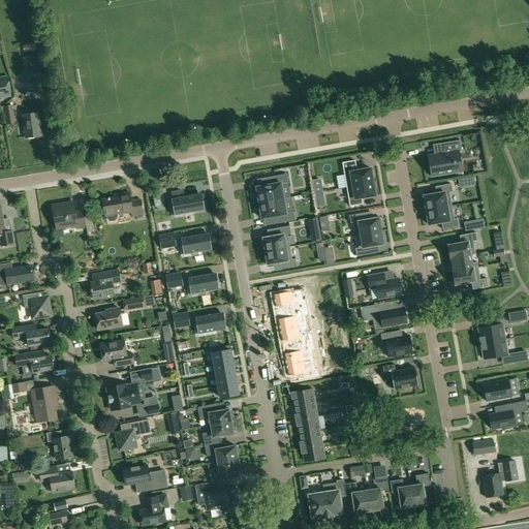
[(38,55),(23,58),(25,69),(27,82),(42,79),(40,67),(38,55)]
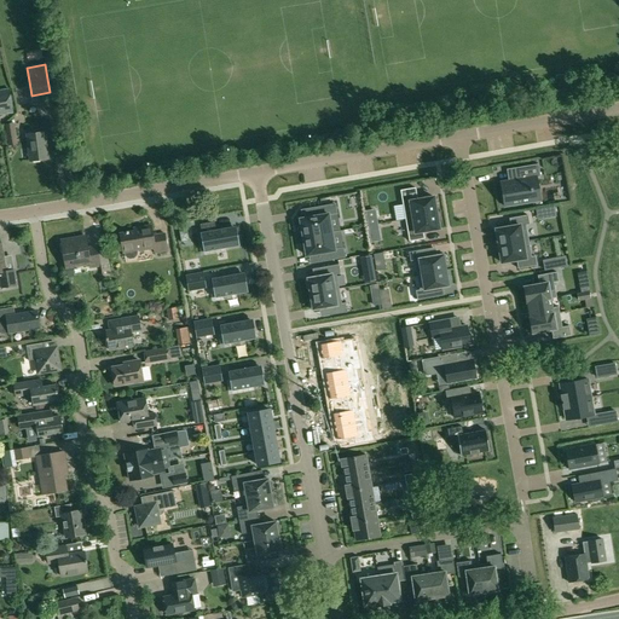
[(10,88),(0,90),(0,114),(13,113),(10,88)]
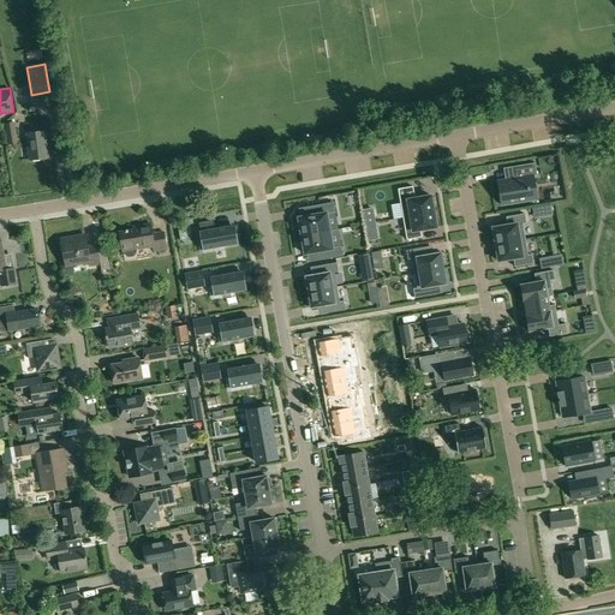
[(13,123),(5,124),(9,145),(17,144),(13,123)]
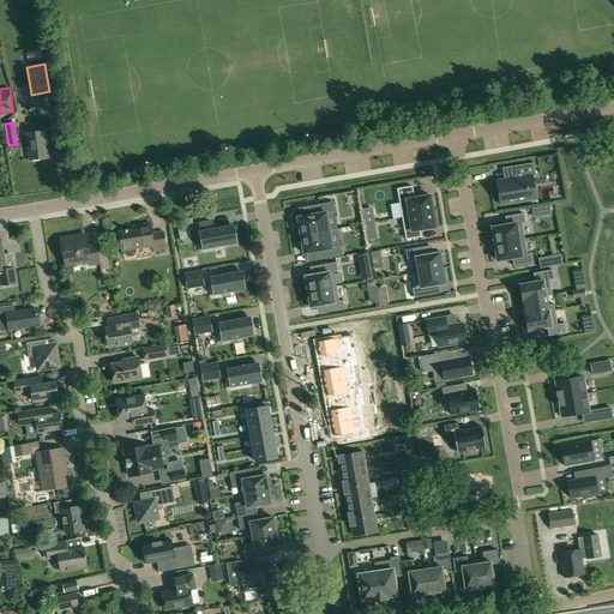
[(44,131),(26,133),(30,160),(48,157),(44,131)]
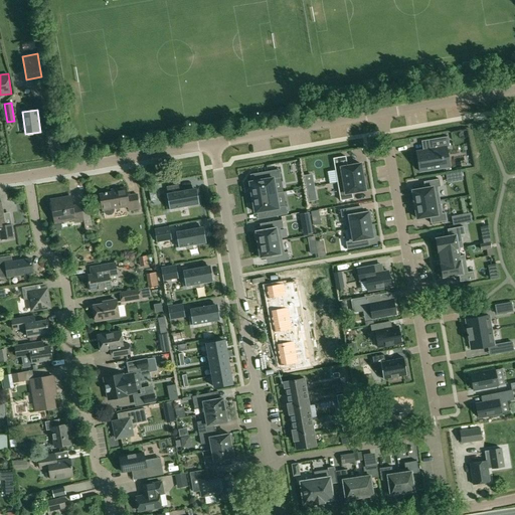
[(434,149),(417,152),(420,172),(444,168),(442,159),(443,159),(443,157),(442,157),(440,149),(450,147),(448,137),(433,139),(434,149)]
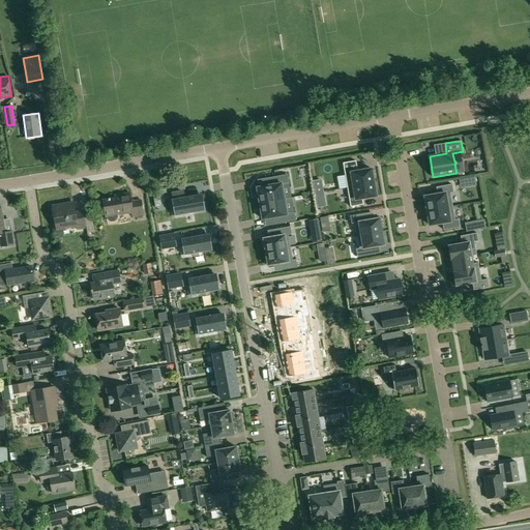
[(356,160),(343,163),(347,186),(374,182),(372,169),(357,171),(356,160)]
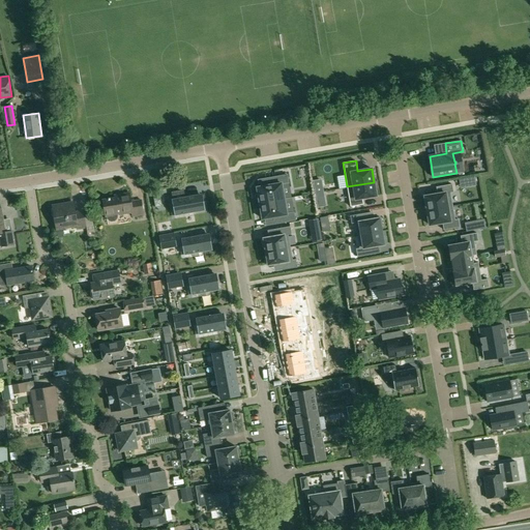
[(267,185),(257,187),(260,203),(284,199),(282,184),(289,182),(287,175),(266,178),(267,185)]
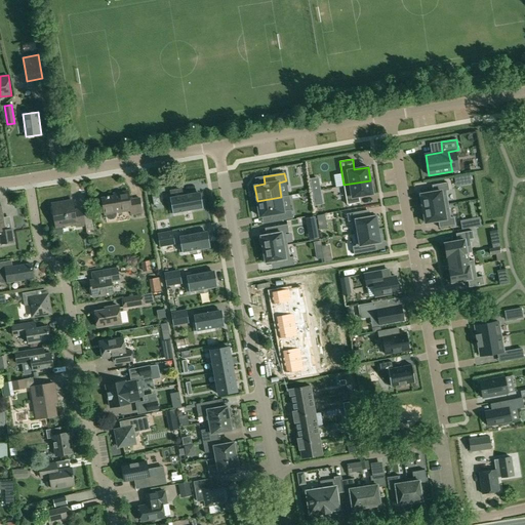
[(370,180),(344,185),(347,205),(360,202),(359,196),(372,194),(370,180)]
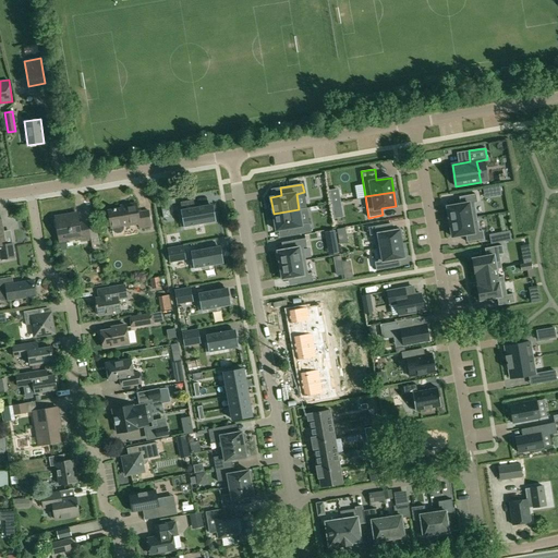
[(460,204),(447,207),(449,217),(448,217),(449,222),(476,217),(474,203),(477,203),(476,194),(459,197),(460,204)]
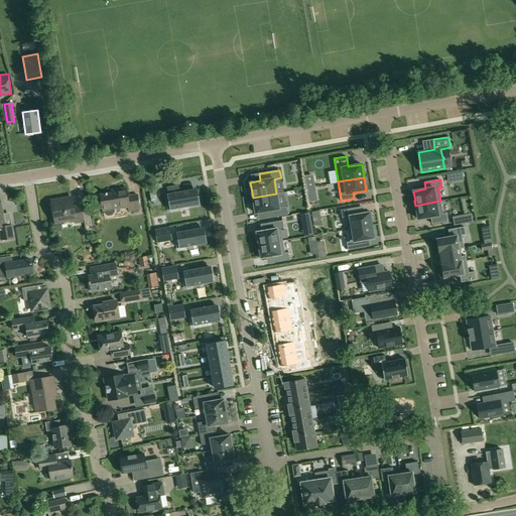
[(117,192),(101,196),(103,211),(104,211),(105,214),(107,216),(109,216),(112,215),(114,214),(115,212),(115,209),(128,207),(129,212),(139,210),(137,195),(127,197),(126,187),(117,189),(117,192)]
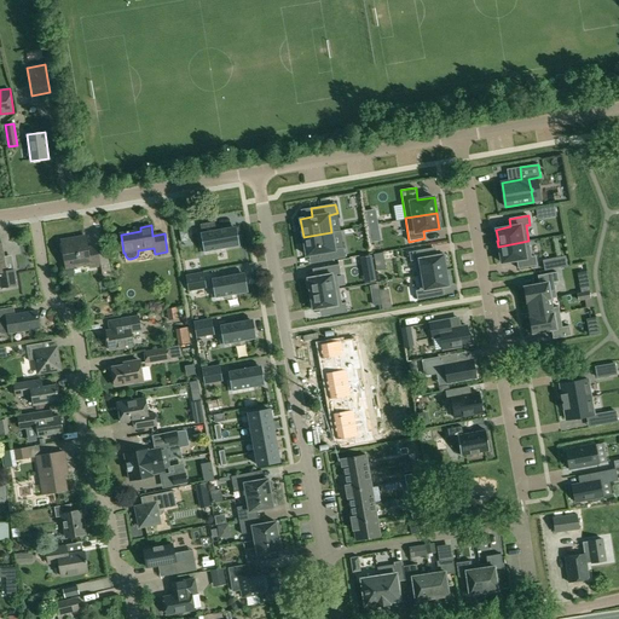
[(202,232),(201,232),(204,253),(239,246),(238,238),(237,238),(236,229),(225,231),(225,229),(217,230),(202,232)]
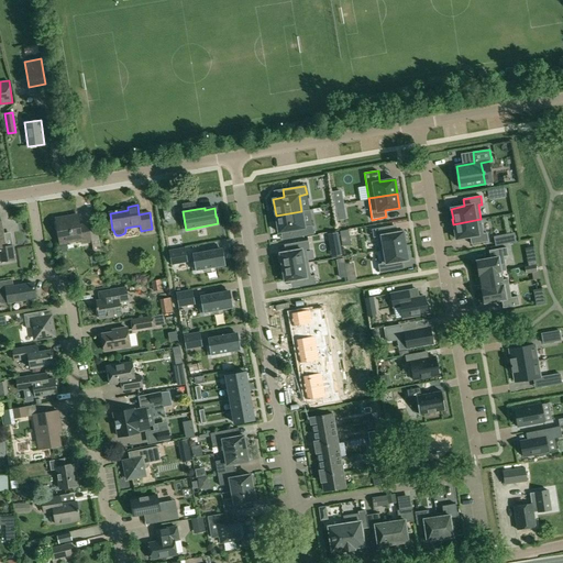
[(301,211),(276,216),(278,232),(289,231),(290,238),(313,234),(311,225),(304,227),(301,211)]
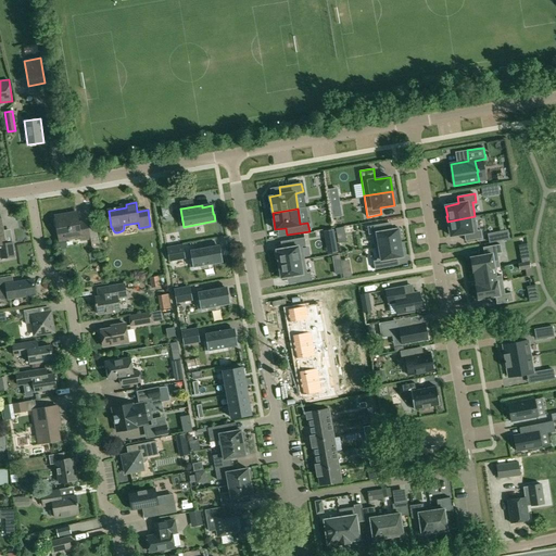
[(59,225),(55,226),(58,239),(79,236),(80,241),(90,240),(87,222),(78,223),(77,212),(58,215),(59,225)]
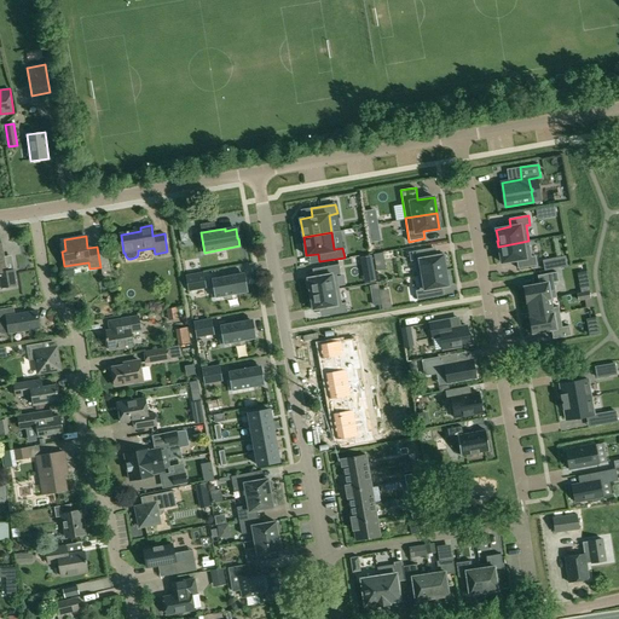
[(528,241),(498,247),(499,252),(502,262),(516,260),(518,268),(537,265),(534,256),(531,256),(528,241)]
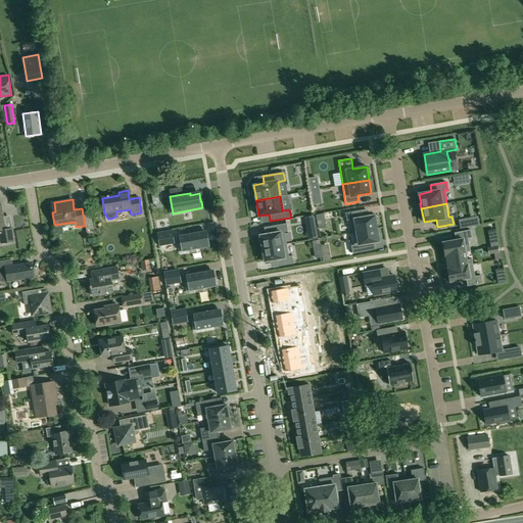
[(2,206),(0,206),(0,238),(1,243),(13,241),(11,228),(5,229),(2,206)]
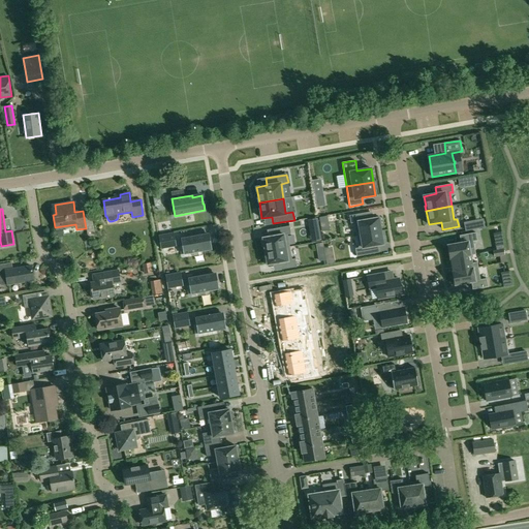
[(364,213),(349,216),(350,223),(354,223),(356,236),(381,230),(380,225),(382,225),(380,217),(373,219),(365,220),(364,213)]
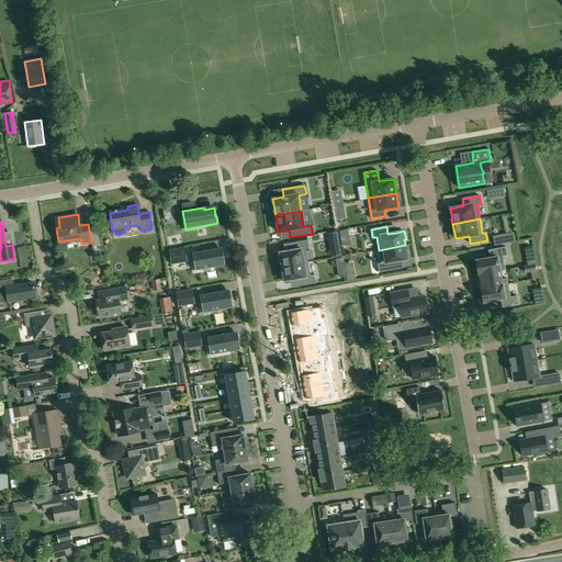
[(347,229),(338,231),(338,232),(340,240),(341,246),(349,245),(347,229)]
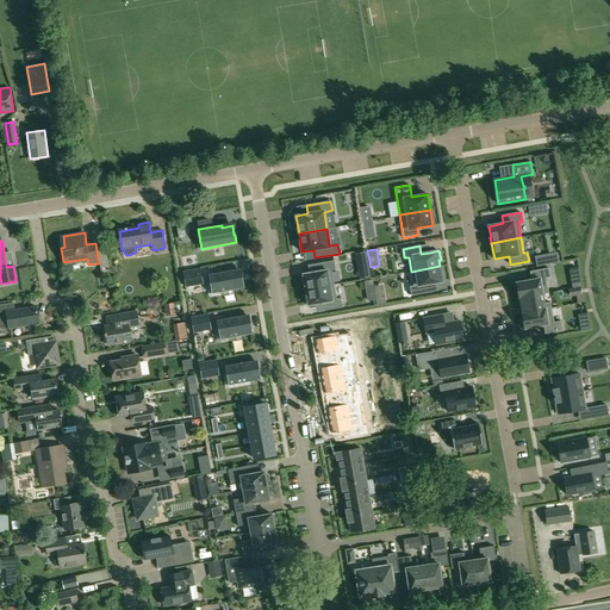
[(367,251),(356,253),(358,263),(369,261),(367,251)]
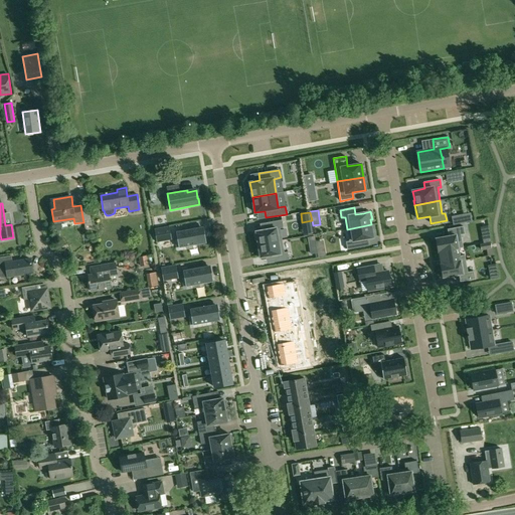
[(270,229),(254,232),(255,239),(258,239),(259,244),(282,240),(280,228),(284,227),(282,220),(268,222),(270,229)]
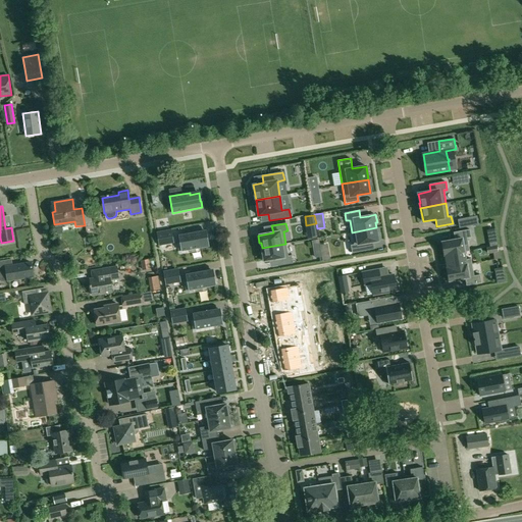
[(354,245),(351,245),(352,253),(366,250),(365,244),(373,242),(380,241),(378,232),(376,233),(376,227),(352,232),(354,245)]
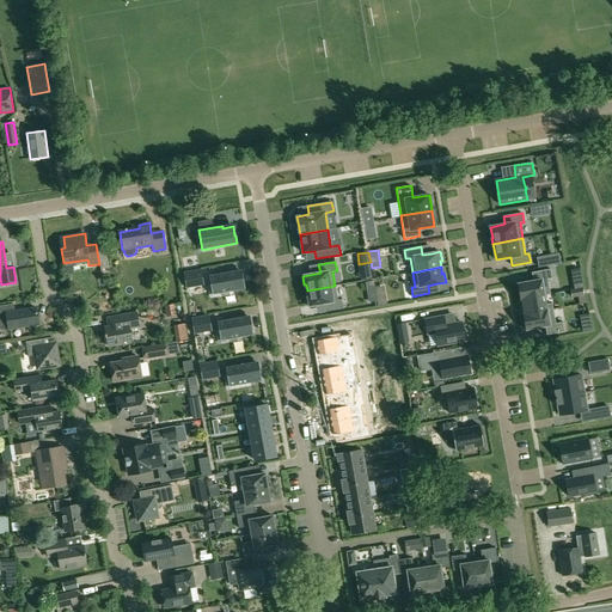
[(201,269),(183,273),(187,288),(193,287),(191,280),(202,277),(201,269)]
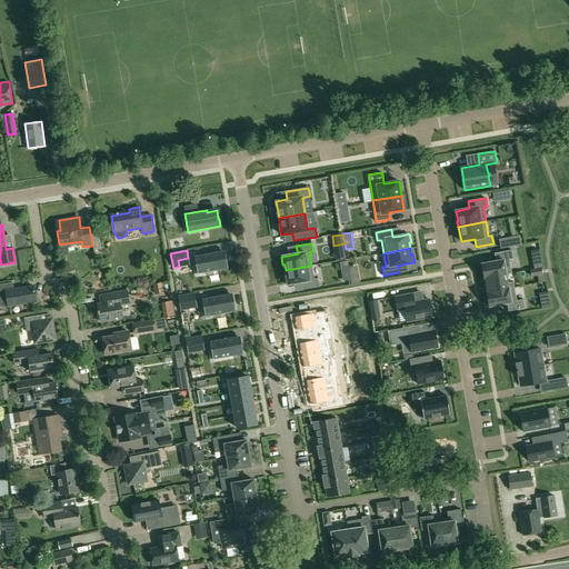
[(496,261),(481,263),(483,278),(511,273),(509,260),(513,259),(512,250),(495,253),(496,261)]
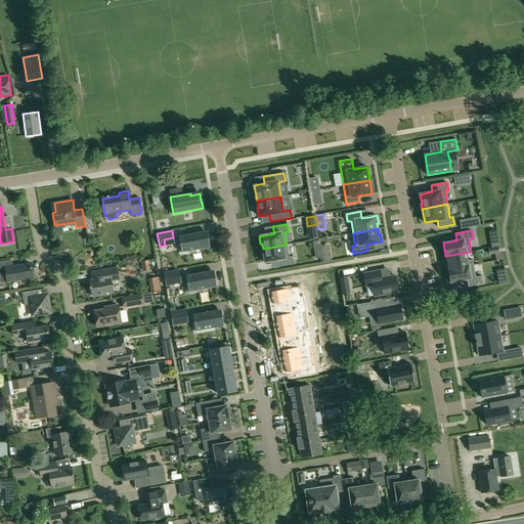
[(198,232),(179,235),(182,253),(210,248),(209,241),(208,241),(207,233),(198,234),(198,232)]
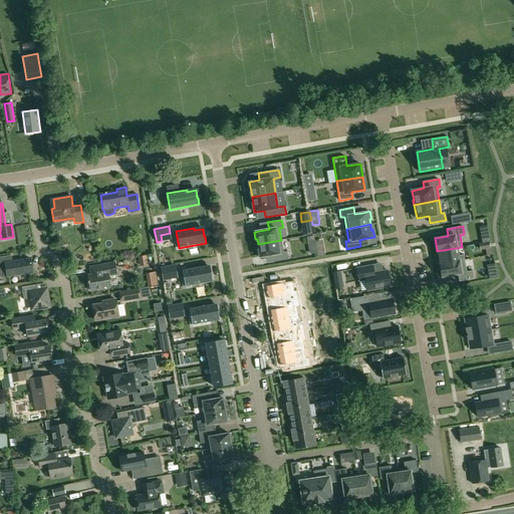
[(259,249),(257,250),(258,257),(273,255),(274,262),(288,259),(287,251),(284,252),(281,240),(258,244),(259,249)]
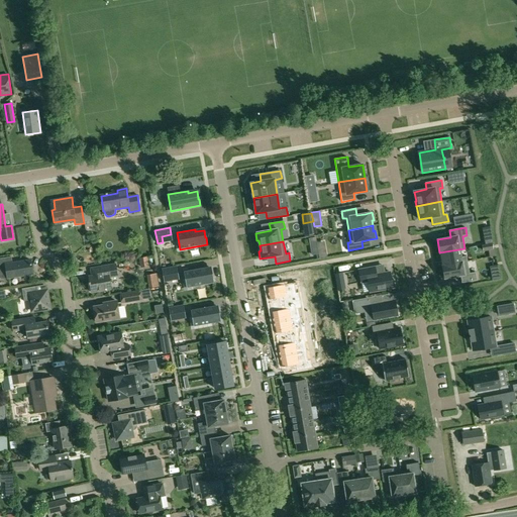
[(485,243),(482,244),(484,250),(489,249),(494,248),(493,242),(485,243)]
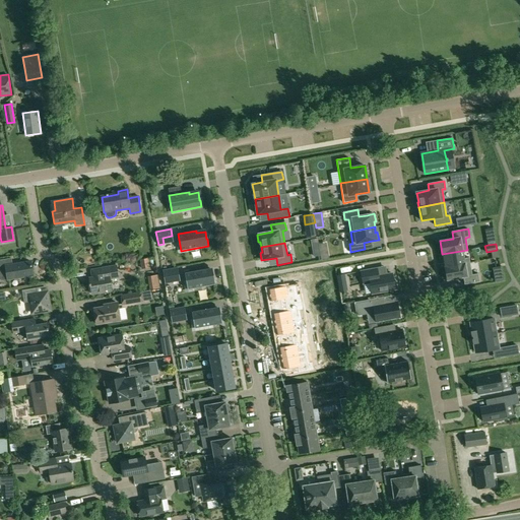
[(467,250),(442,254),(445,267),(470,263),(469,258),(464,259),(463,251),(467,250)]
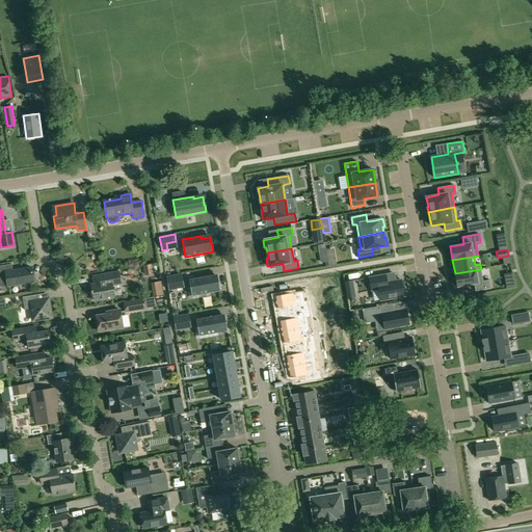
[(10,264),(0,265),(0,286),(1,287),(33,282),(31,267),(12,271),(10,264)]
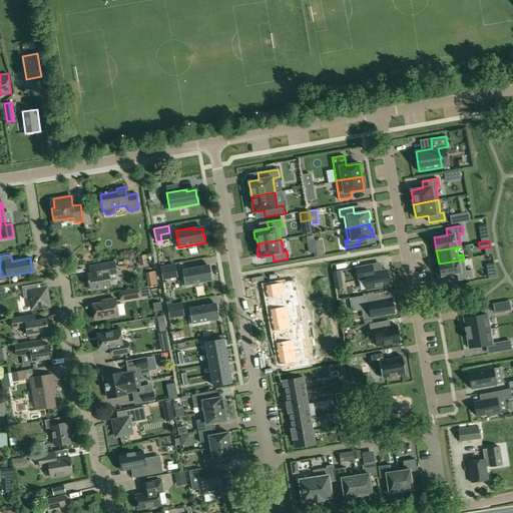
[(146,254),(138,255),(139,266),(147,264),(146,254)]
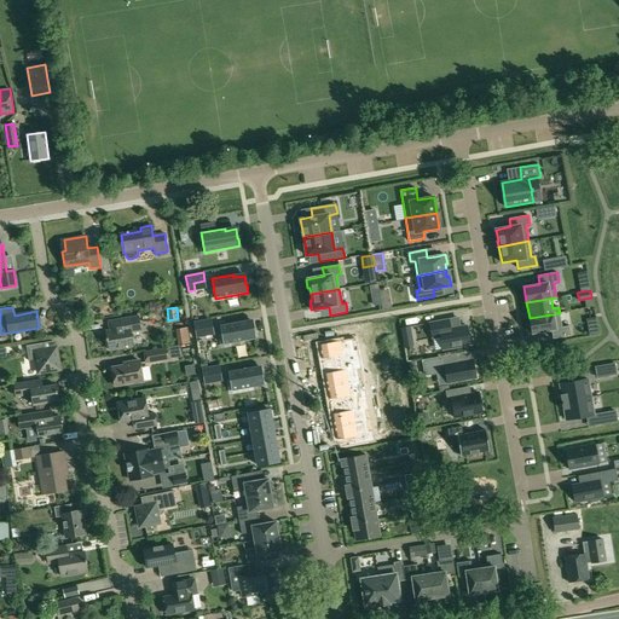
[(560,313),(530,318),(532,334),(551,330),(553,339),(571,335),(570,327),(562,328),(560,313)]
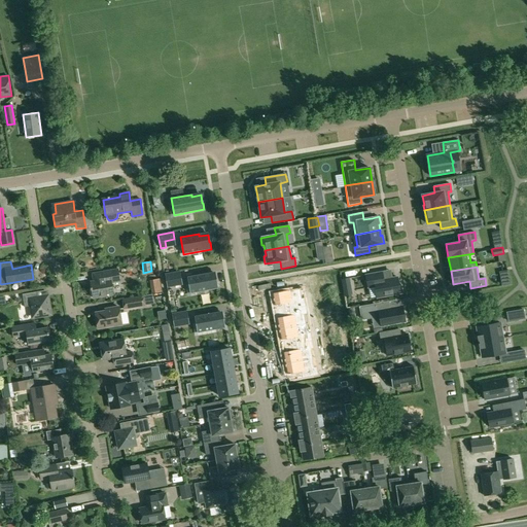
[(93,282),(90,282),(92,299),(112,295),(110,283),(118,281),(116,270),(100,272),(101,280),(93,282)]
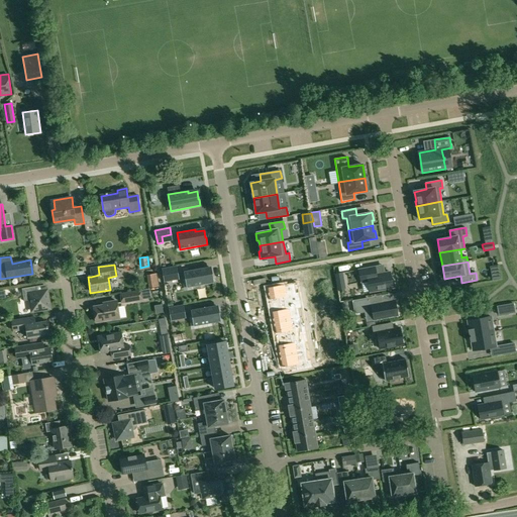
[(177,267),(162,269),(164,282),(170,281),(169,275),(178,273),(177,267)]
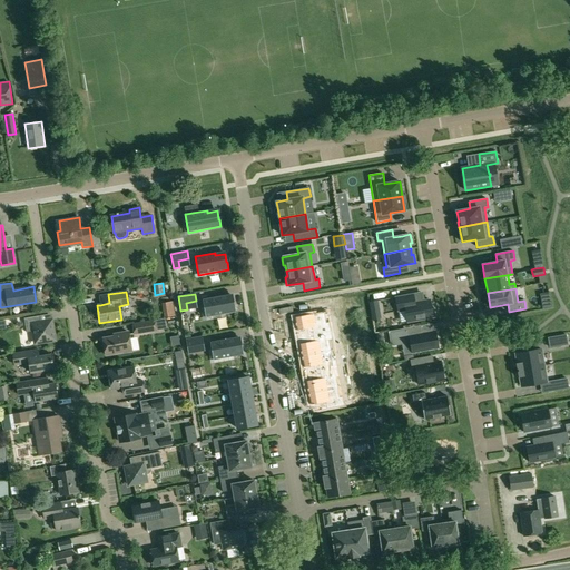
[(416,294),(395,297),(399,311),(405,310),(408,322),(433,317),(432,313),(433,312),(432,305),(431,305),(430,300),(419,302),(416,294)]
